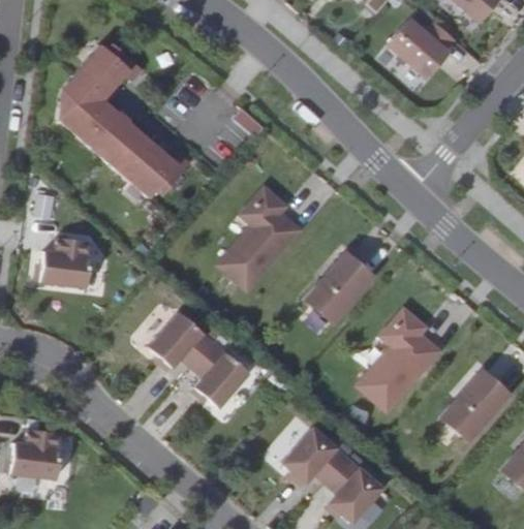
[(454,0),(479,22),(497,0),(454,0)]
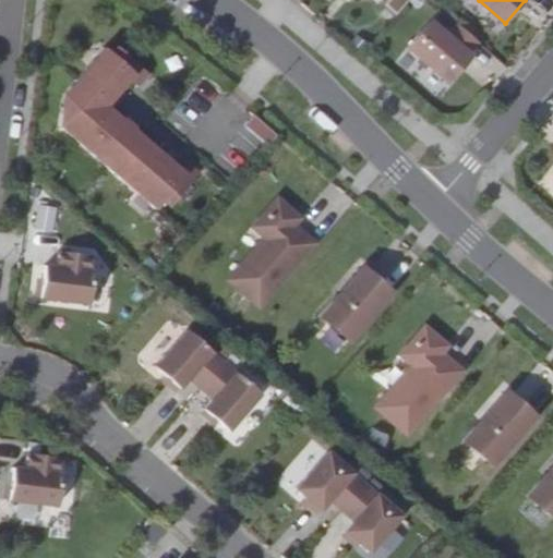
[(453,37),(436,24),(413,51),(453,85),(485,46),(463,25),(453,37)]
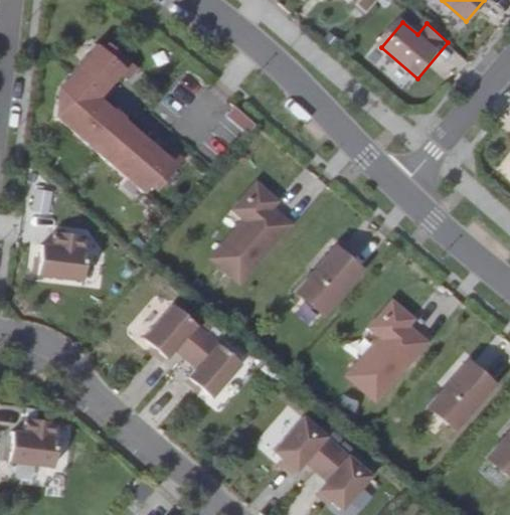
[(100,153),(147,193),(156,183),(162,189),(188,159),(177,150),(172,156),(129,120),(130,118),(119,109),(118,110),(103,97),(124,72),(132,79),(141,68),(111,42),(107,49),(101,43),(73,74),(81,80),(61,104),(60,105),(58,117),(92,145),(95,141),(104,149),(100,153)]
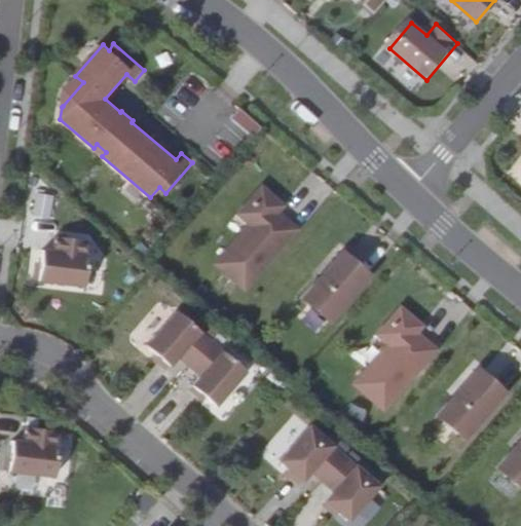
[(63,106),(83,82),(76,77),(75,77),(65,89),(63,106)]
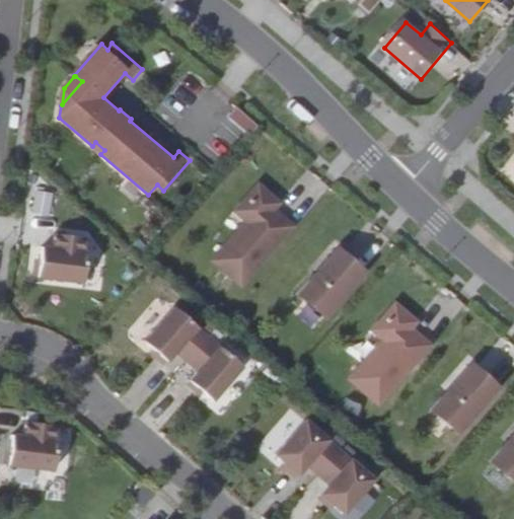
[(232,117),(254,135),(263,126),(241,107),(232,117)]
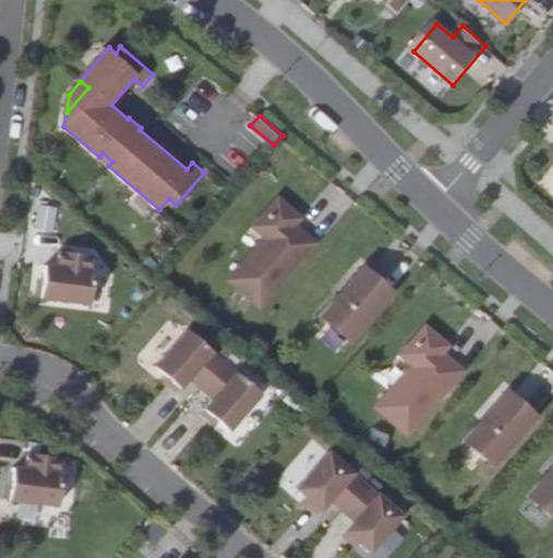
[(103,153),(99,157),(108,166),(112,161),(103,153)]
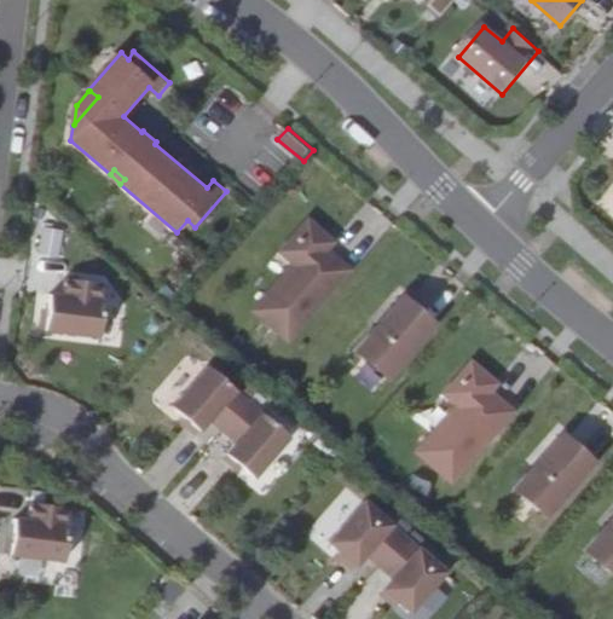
[(312,220),(284,253),(299,265),(258,311),(293,341),(354,271),(331,250),(337,243),(312,220)]
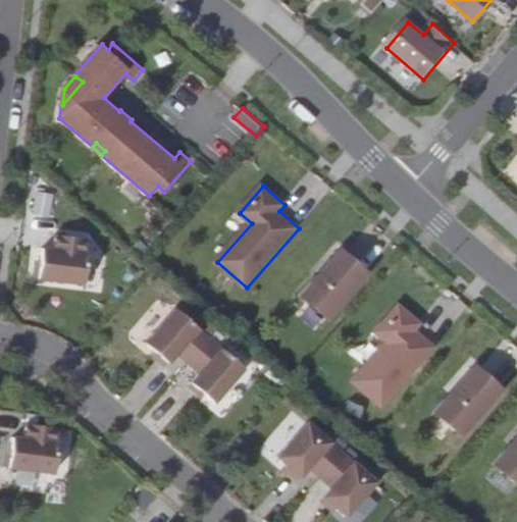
[(90,239),(58,235),(56,250),(45,248),(42,278),(87,284),(91,254),(88,254),(90,239)]
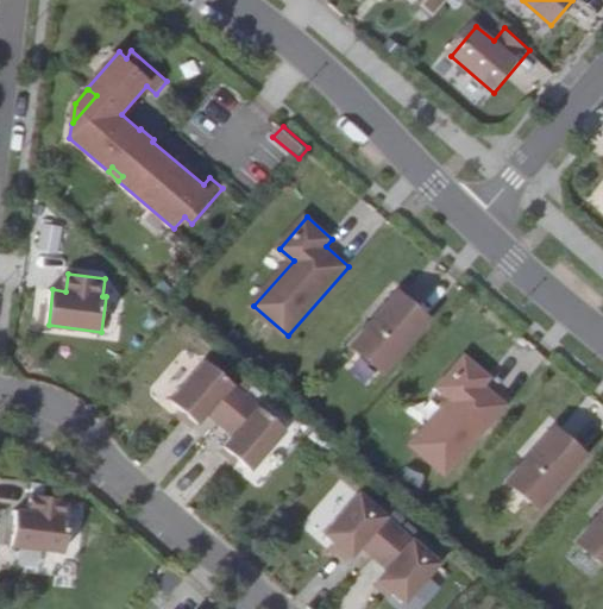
[(432,320),(400,293),(355,345),(385,372),(432,320)]
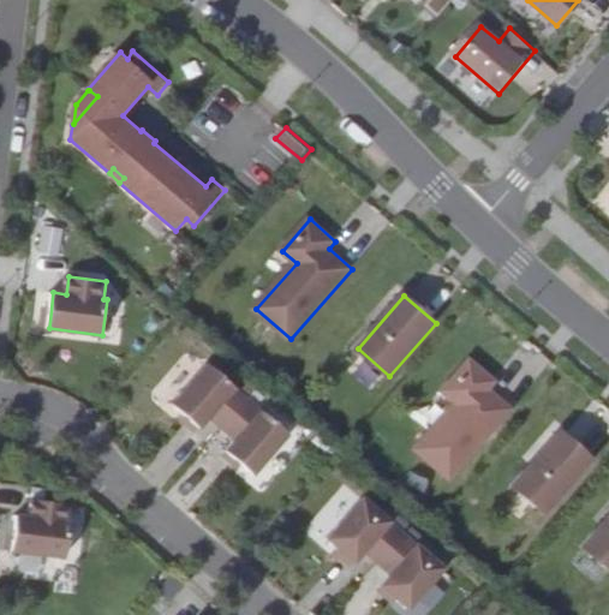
[(497,382),(472,360),(446,392),(459,404),(418,449),(453,481),(514,410),(491,389),(497,382)]
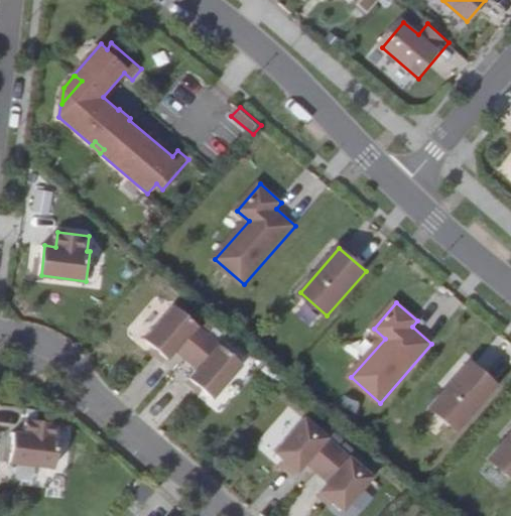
[(211,335),(176,305),(147,340),(170,359),(178,350),(189,359),(211,335)]
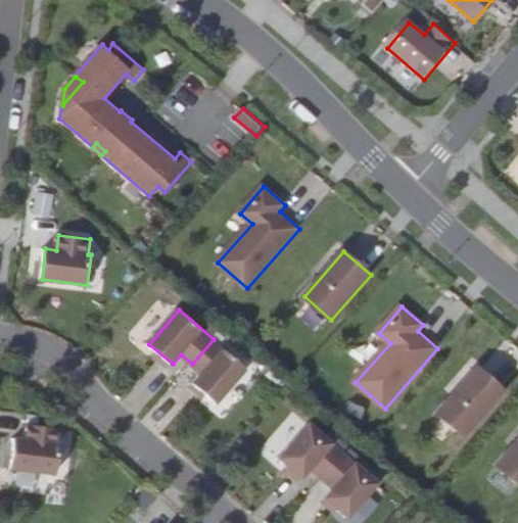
[(248,369),(214,339),(192,364),(203,374),(194,383),(218,403),(248,369)]
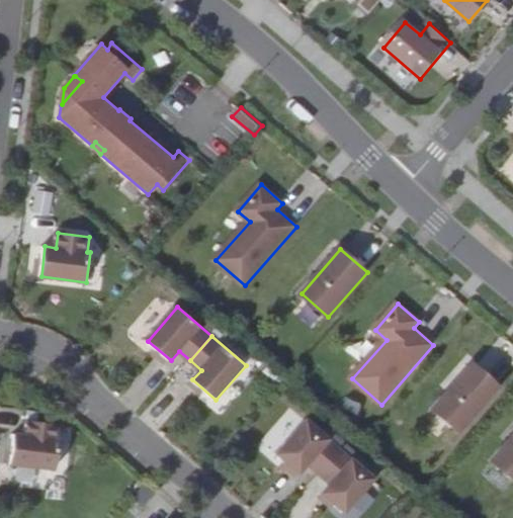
[(500,387),(474,364),(434,409),(461,432),(500,387)]
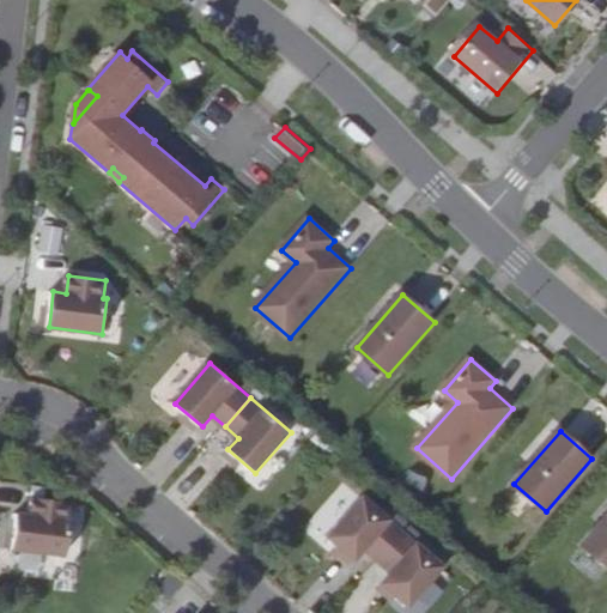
[(405,532),(364,497),(329,536),(357,560),(366,550),(380,560),(405,532)]
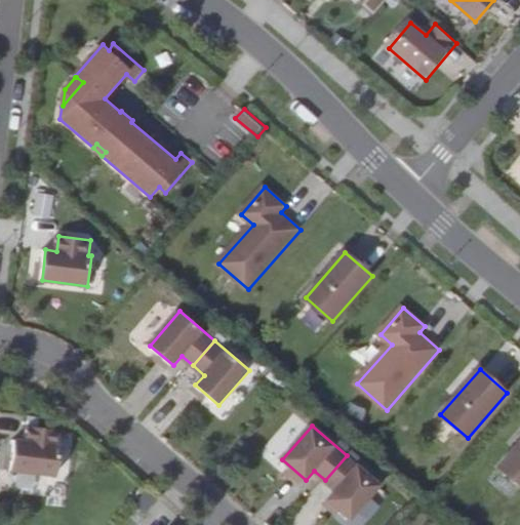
[(61,430),(29,427),(27,441),(15,440),(12,471),(57,476),(62,445),(60,445),(61,430)]
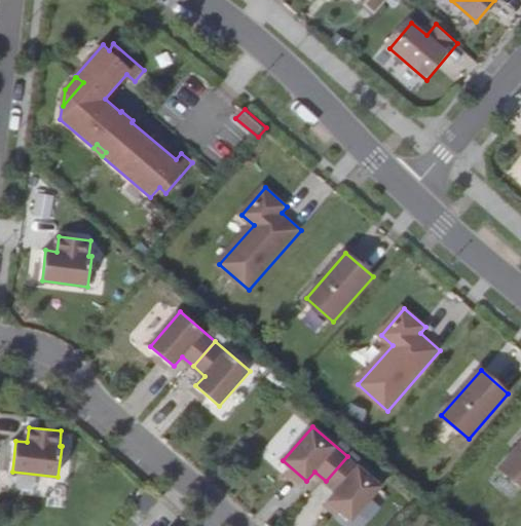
[(520,445),(501,467),(520,484),(520,445)]
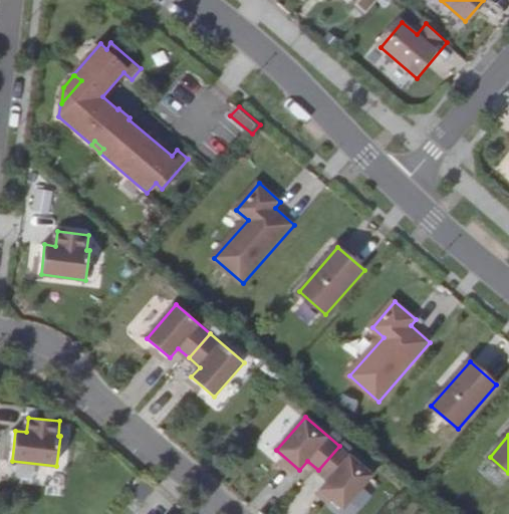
[(373,475),(339,446),(318,470),(329,480),(321,489),(343,509),(373,475)]
